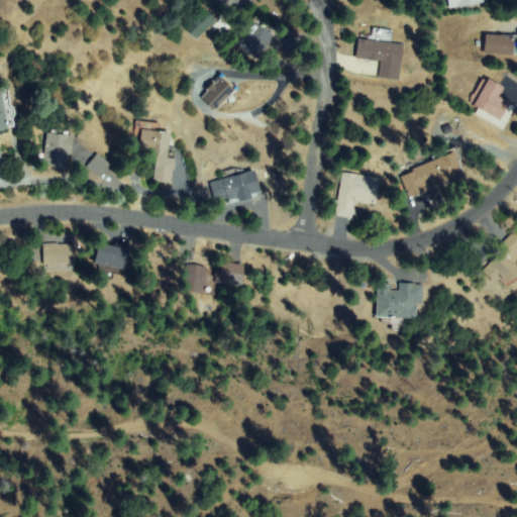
[(485,4),(484,0),(448,0),(450,8),(485,4)]
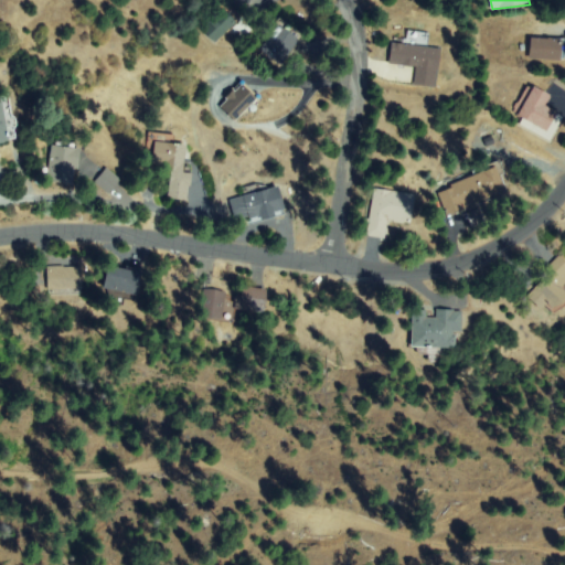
[(203,27),(225,6),(238,20),(215,41),(203,27)]
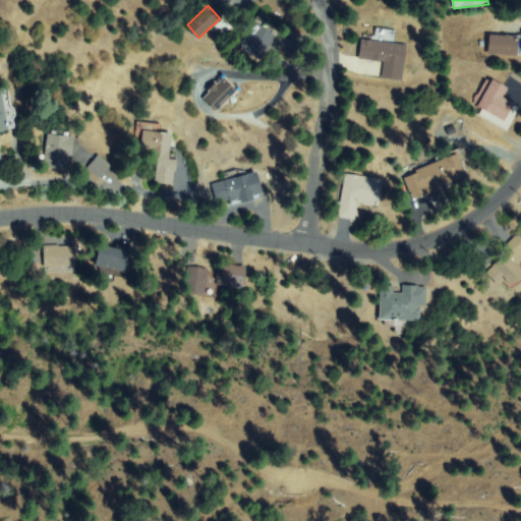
[(259,60),(238,44),(257,19),(279,36),(259,60)]
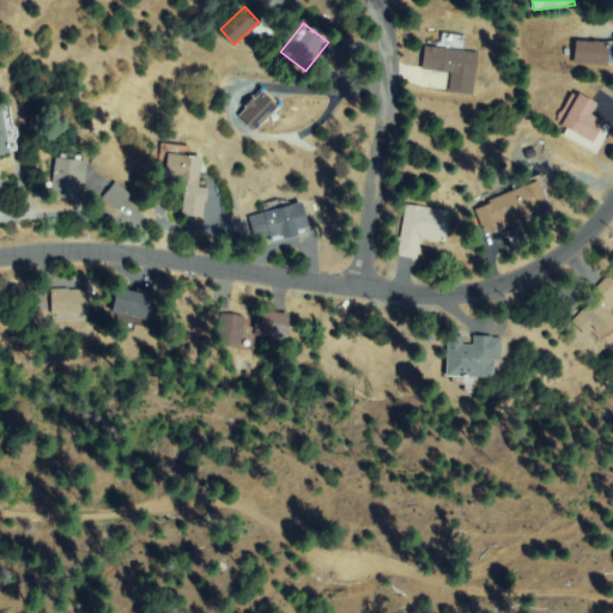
[(612,64),(584,66),(582,44),(612,41),(612,64)]
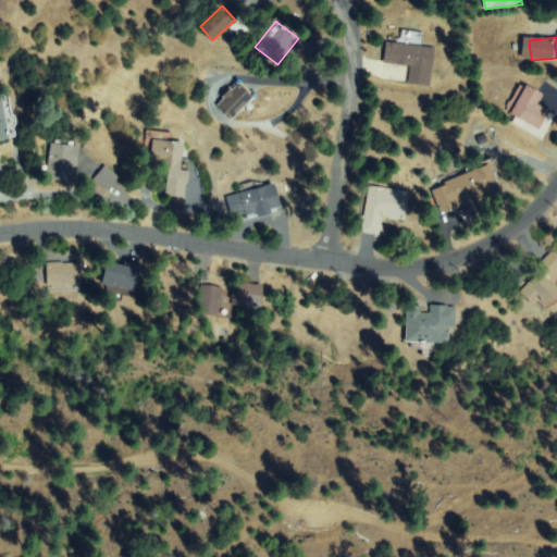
[(412,64),(386,60),(390,42),(433,50),(428,85),(410,82),(412,64)]
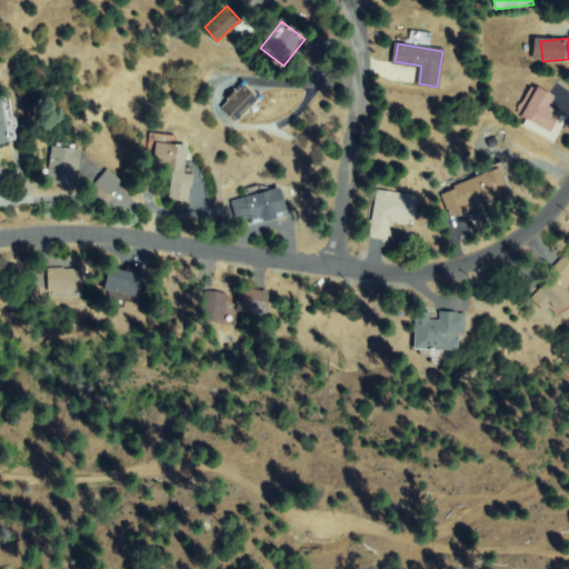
[(222,105),(243,86),(259,101),(238,121),(222,105)]
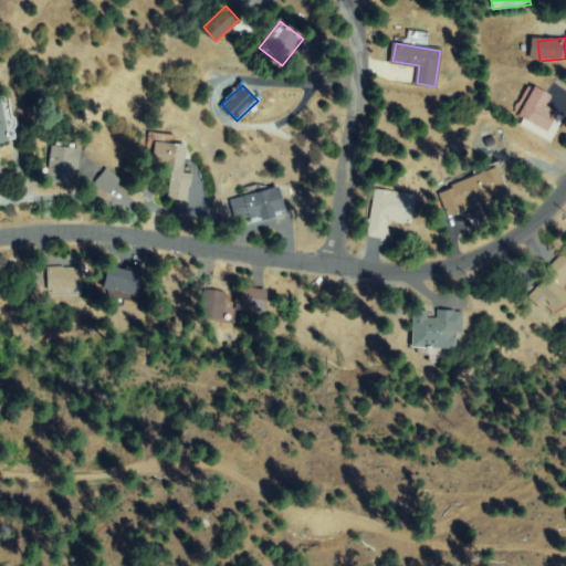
[(561,115),(551,134),(516,114),(532,87),(551,98),(545,107),(561,115)]
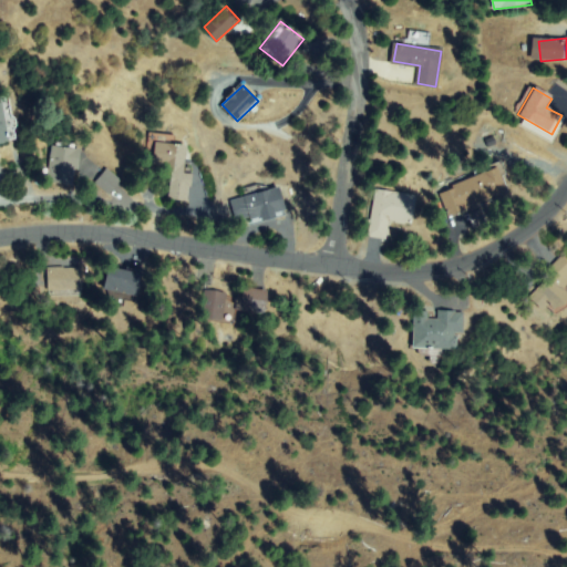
[(0,103),(2,103),(1,95),(9,95),(13,142),(0,143),(0,103)]
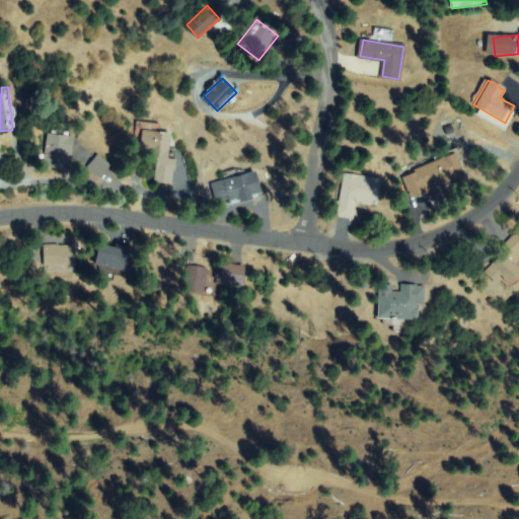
[(158,182),(157,161),(151,162),(150,150),(143,151),(141,124),(158,123),(159,133),(170,133),(173,181),(158,182)]
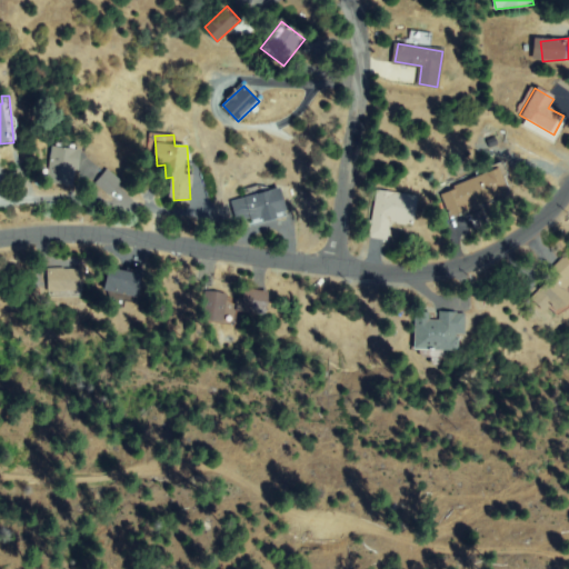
[(79,145),(73,186),(48,181),(53,141),(79,145)]
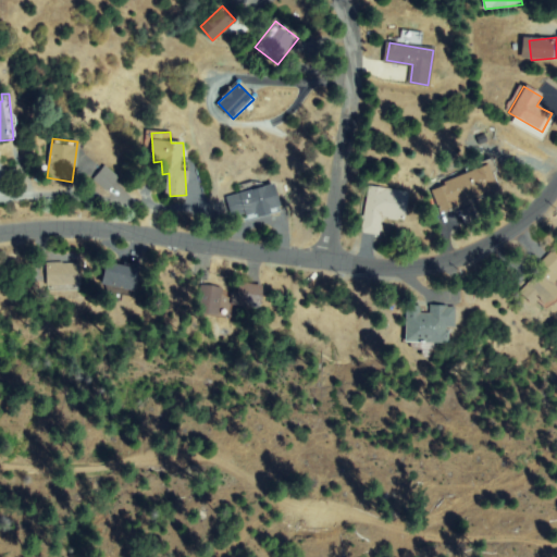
[(500,184),(444,213),(432,190),(489,161),(500,184)]
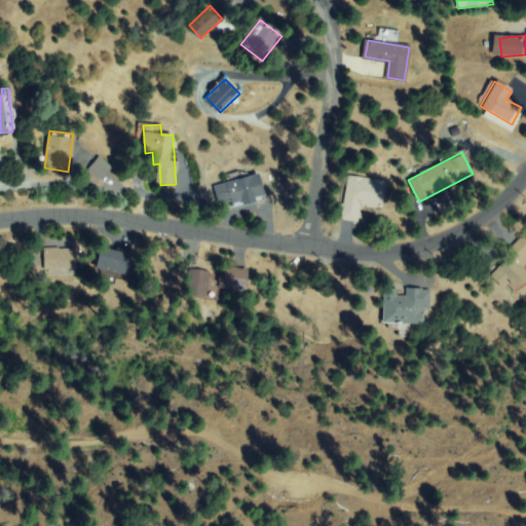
[(99,159),(111,167),(103,180),(90,171),(99,159)]
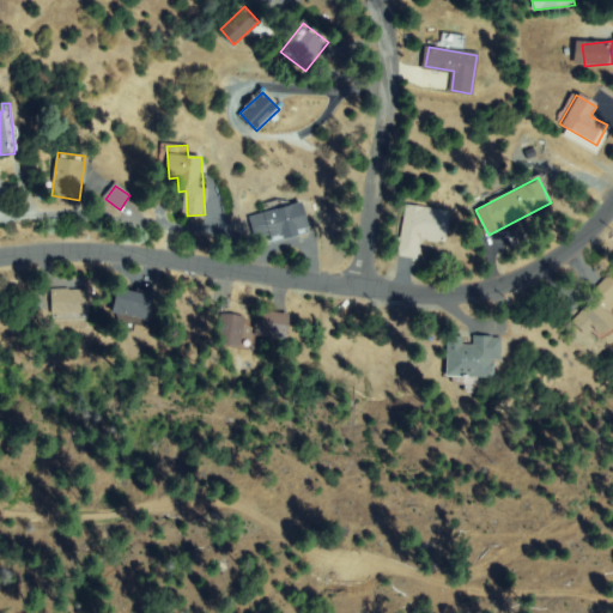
[(305,219),(307,232),(256,240),(252,213),(299,206),(302,219),(305,219)]
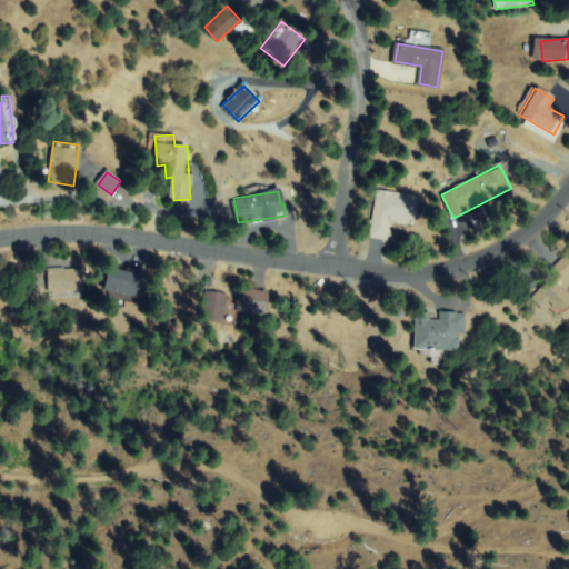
[(413,223),(389,221),(387,239),(372,237),(377,191),(429,197),(427,211),(415,210),(413,223)]
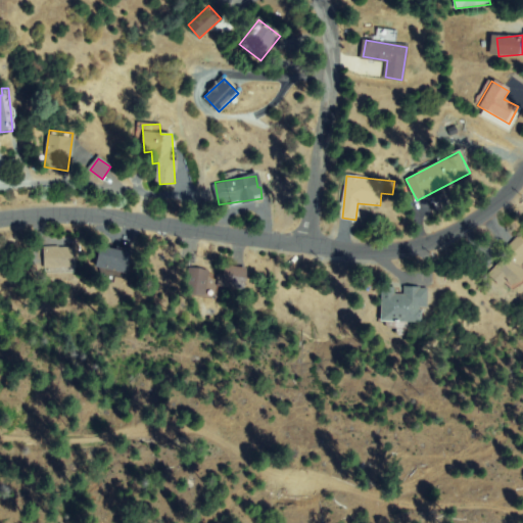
[(517,238),(522,244),(522,260),(518,266),(522,270),(522,274),(512,285),(506,279),(501,284),(488,273),(493,268),(490,265),(517,238)]
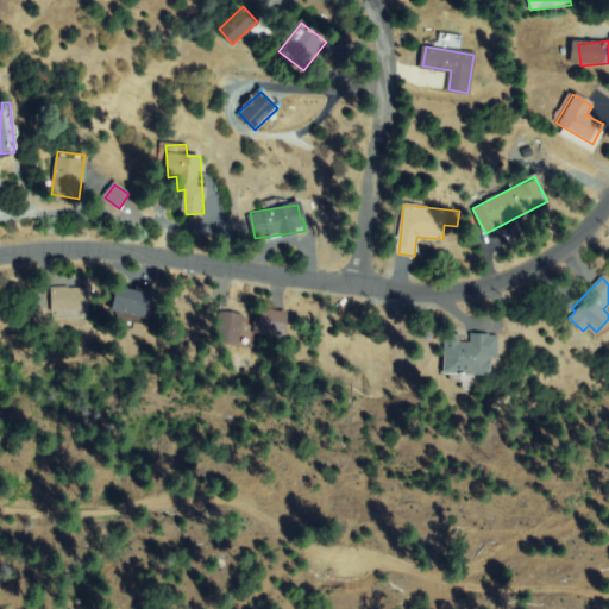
[(87,315),(52,315),(52,289),(86,289),(87,315)]
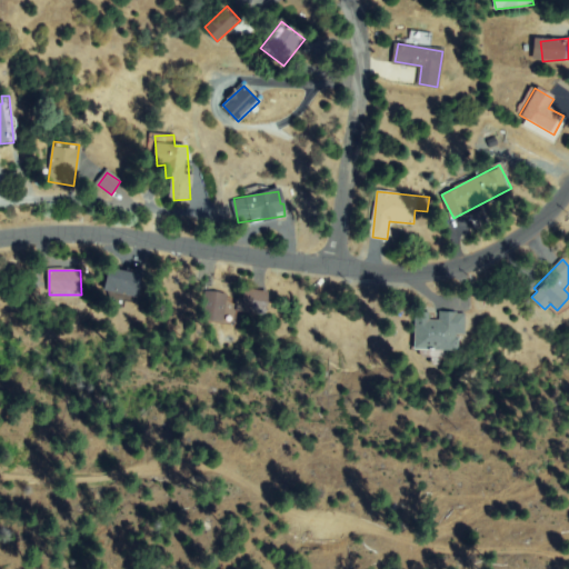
[(110,270),(139,275),(136,297),(107,292),(110,270)]
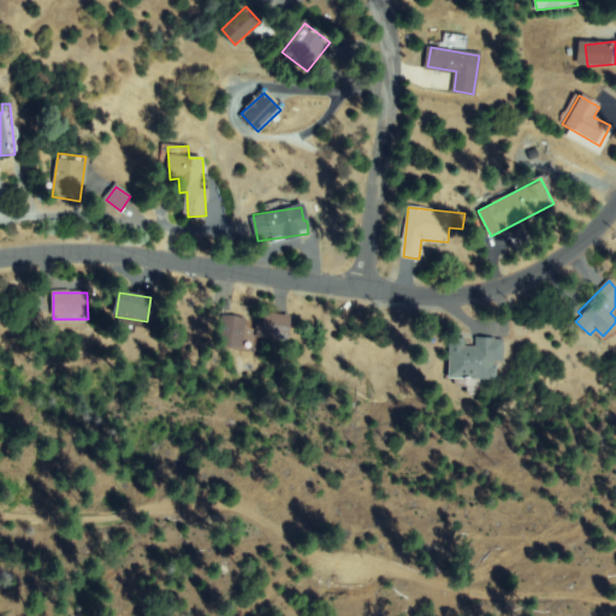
[(258,332),(266,311),(291,320),(283,342),(258,332)]
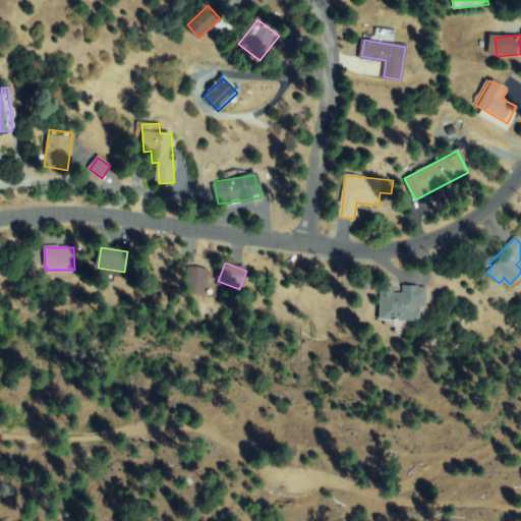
[(207,269),(207,279),(214,280),(212,296),(185,294),(187,268),(207,269)]
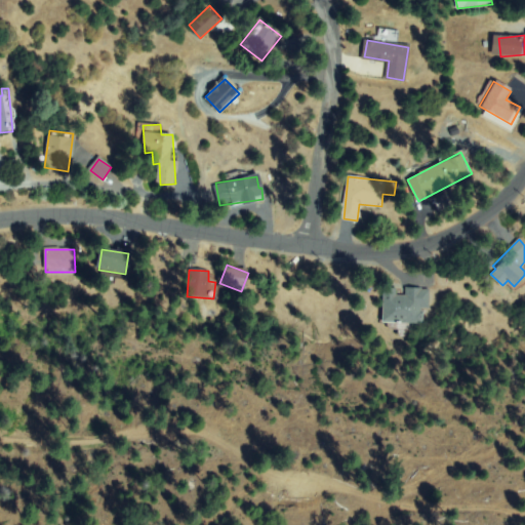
[(428,289),(428,307),(418,307),(418,313),(422,313),(421,323),(384,322),(385,289),(395,289),(395,296),(406,297),(407,289),(428,289)]
